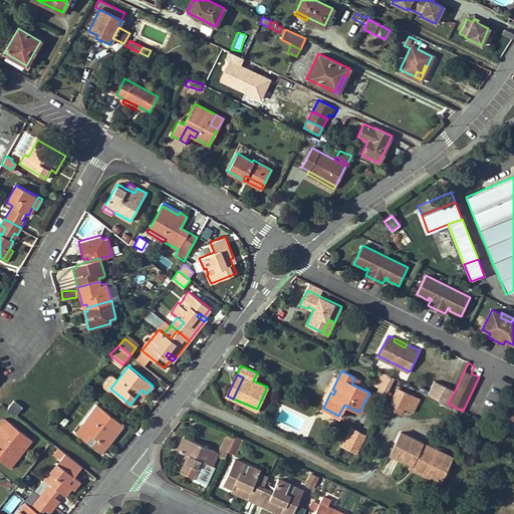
[(384,396),(392,381),(378,374),(374,383),(380,387),(377,392),(384,396)]
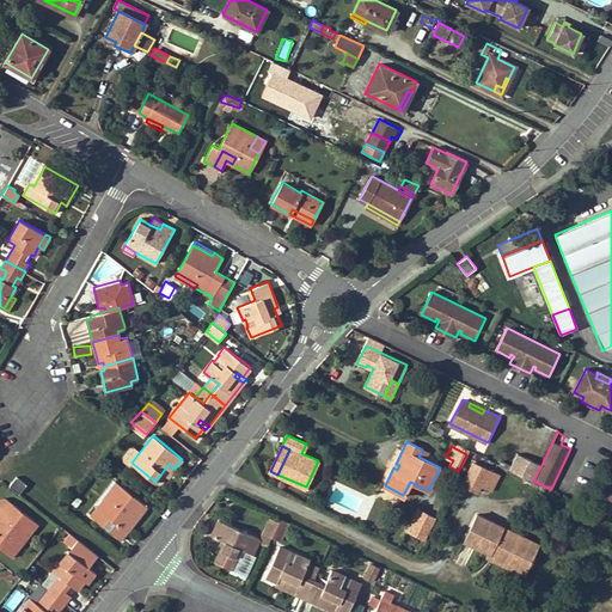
[(128,459),(132,463),(139,453),(135,450),(128,459)]
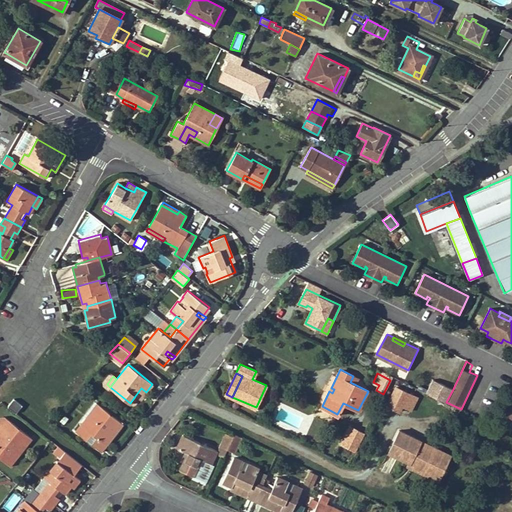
[(426,392),(446,402),(453,389),(433,378),(426,392)]
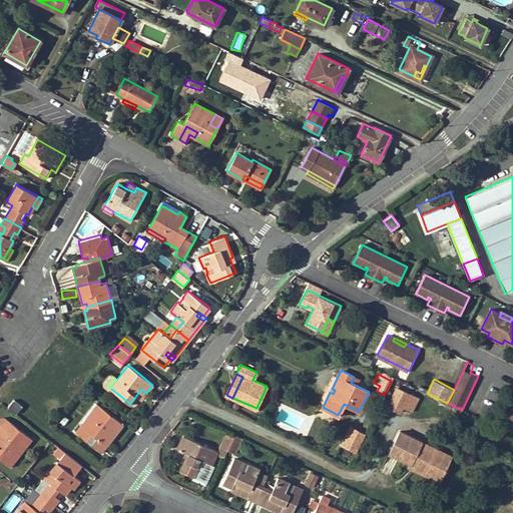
[(415,388),(404,382),(395,400),(406,406),(415,388)]
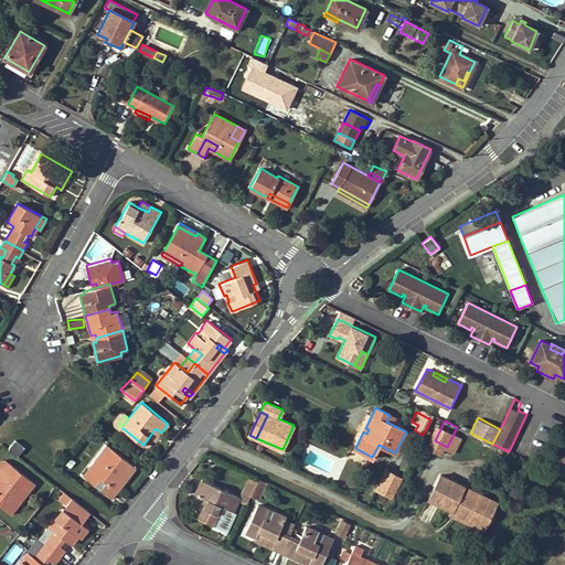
[(161,433),(156,428),(149,437),(155,440),(161,433)]
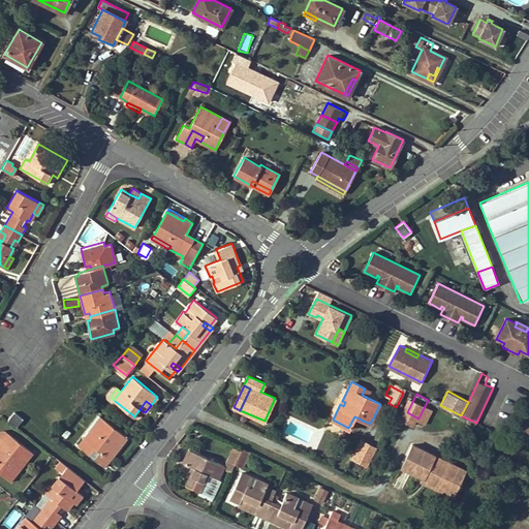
[(7,423),(17,430),(23,422),(13,414),(7,423)]
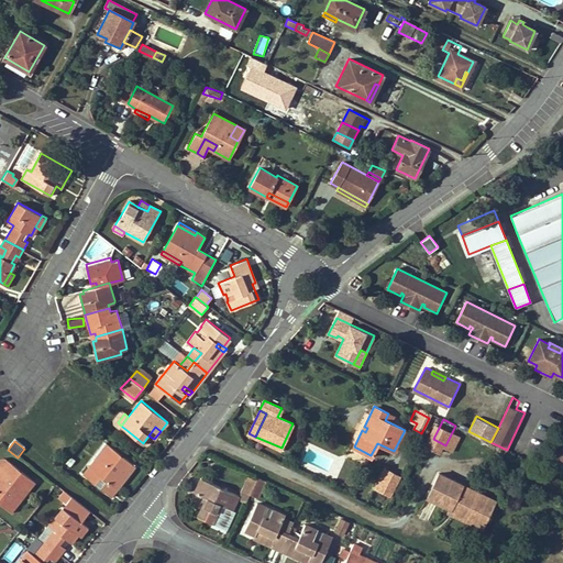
[(84,474),(96,483),(101,476),(117,488),(122,481),(120,479),(132,463),(105,441),(91,457),(95,460),(84,474)]
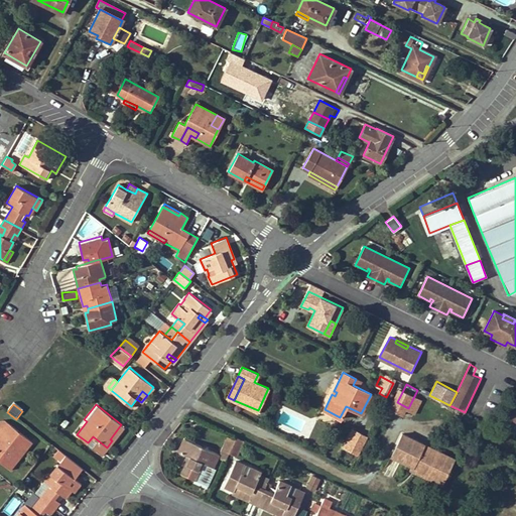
[(0,427),(0,434),(9,423),(6,420),(0,427)]
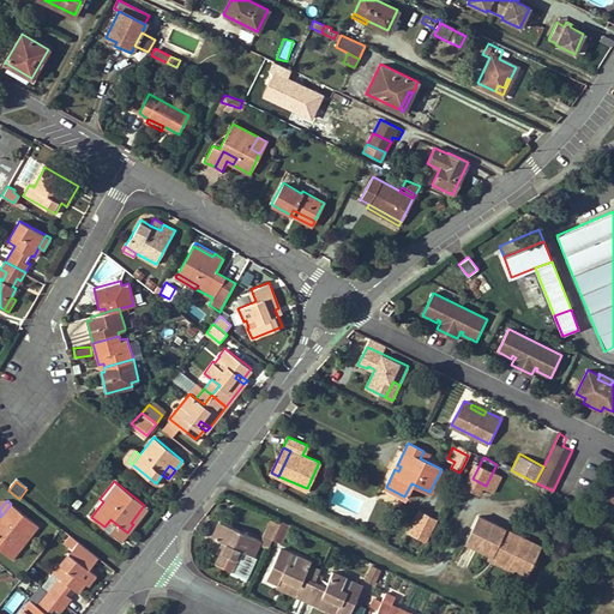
[(0,536),(5,541),(0,546),(0,549),(11,559),(24,542),(22,540),(35,523),(11,504),(0,517),(0,536)]
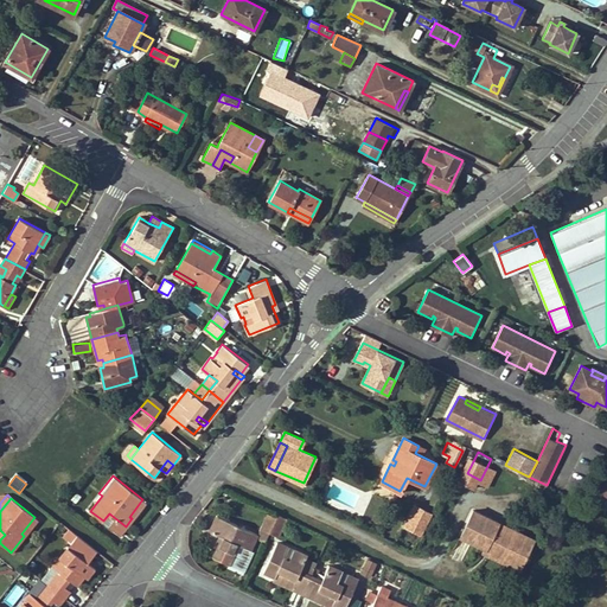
[(146,503),(142,499),(129,517),(132,518),(133,519),(146,503)]
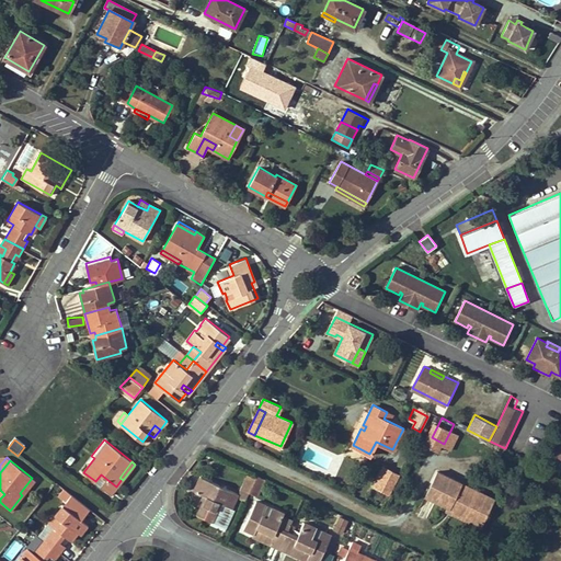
[(390,492),(399,474),(384,467),(375,485),(390,492)]
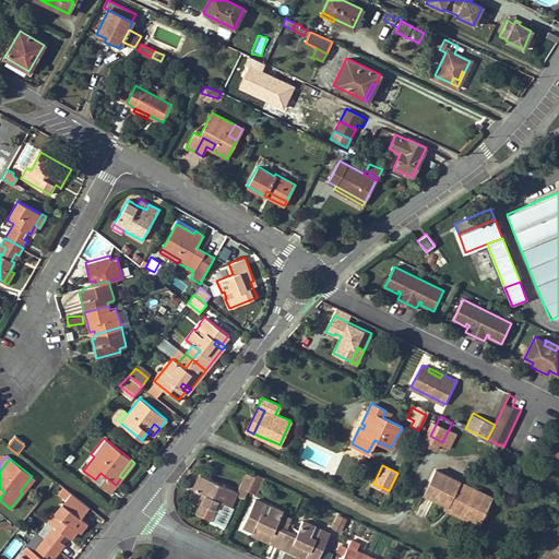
[(460,479),(436,468),(425,492),(445,503),(452,506),(449,510),(471,520),(472,516),(480,498),(456,486),(460,479)]
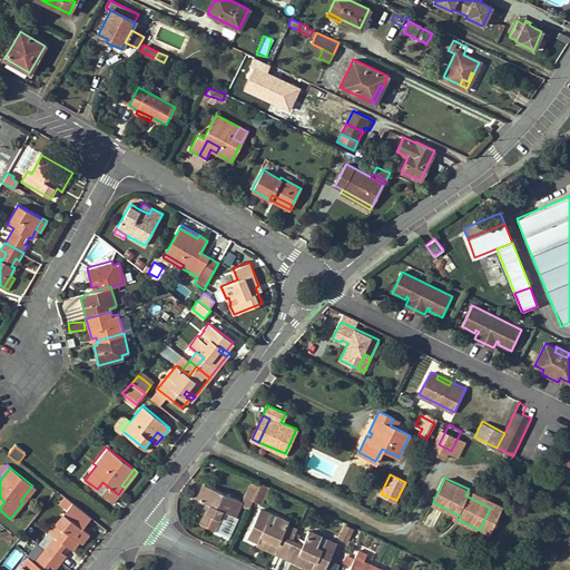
[(118,494),(102,482),(97,489),(114,502),(119,494),(118,494)]
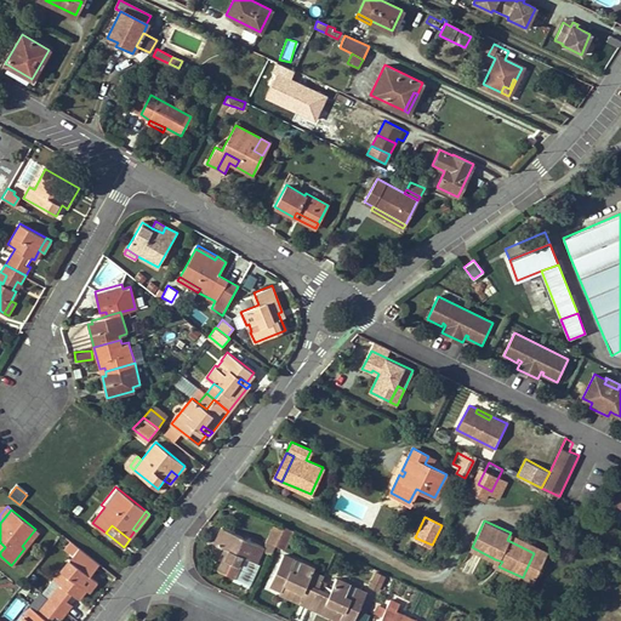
[(271,552),(281,529),(273,525),(267,539),(267,551),(271,552)]
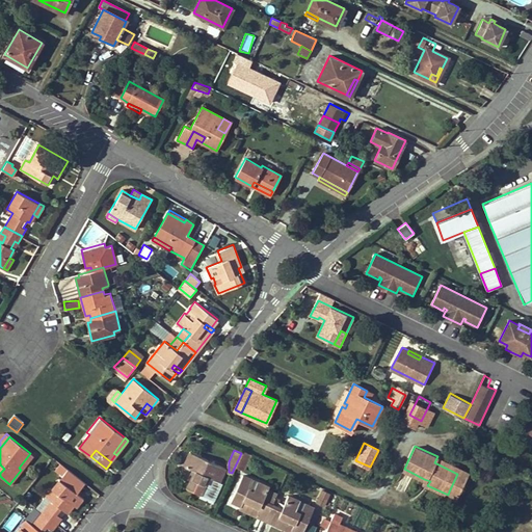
[(250,454),(245,451),(237,467),(243,470),(250,454)]
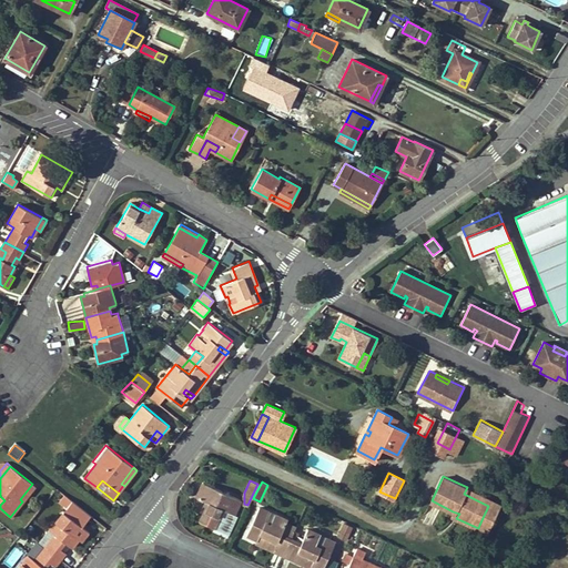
[(225,533),(241,499),(203,483),(195,497),(208,503),(199,520),(225,533)]
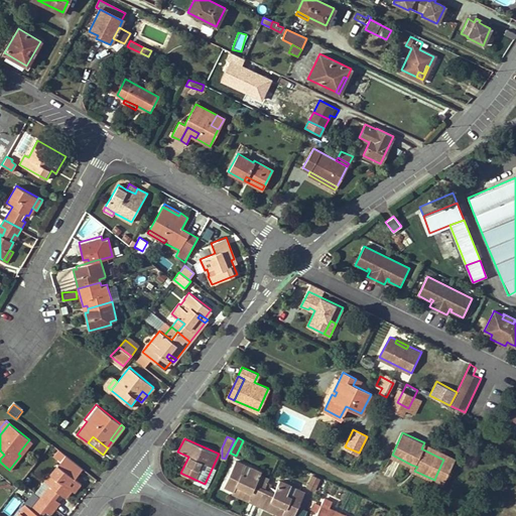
[(29,439),(18,454),(20,456),(32,440),(29,439)]
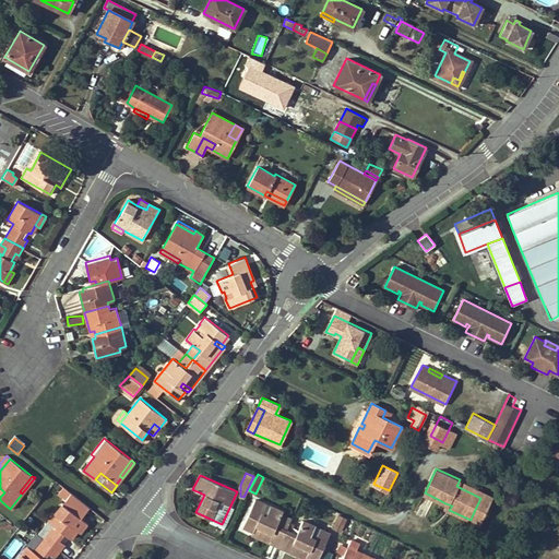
[(491,496),(460,479),(456,486),(480,498),(472,516),(471,520),(477,523),(491,496)]
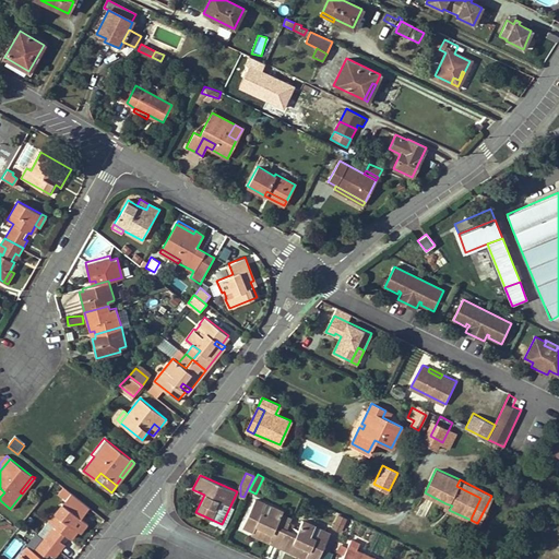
[(242,526),(253,531),(257,524),(261,526),(257,536),(278,546),(286,531),(275,526),(282,513),(283,510),(271,504),(270,506),(256,499),(242,526)]
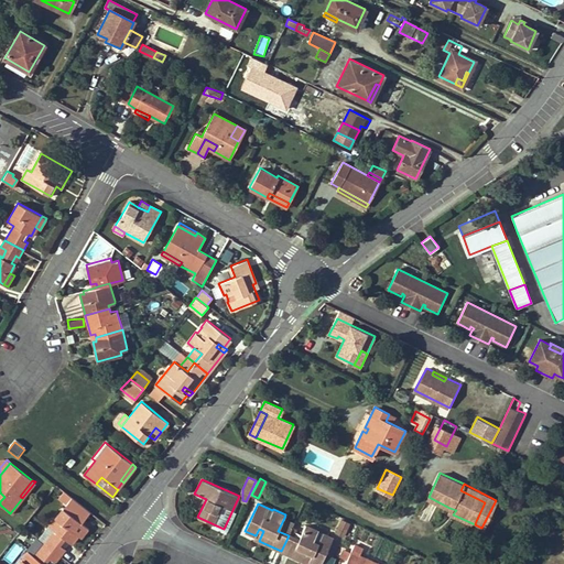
[(69,541),(72,543),(78,535),(86,525),(62,508),(49,524),(54,529),(43,542),(61,556),(66,549),(64,548),(69,541)]
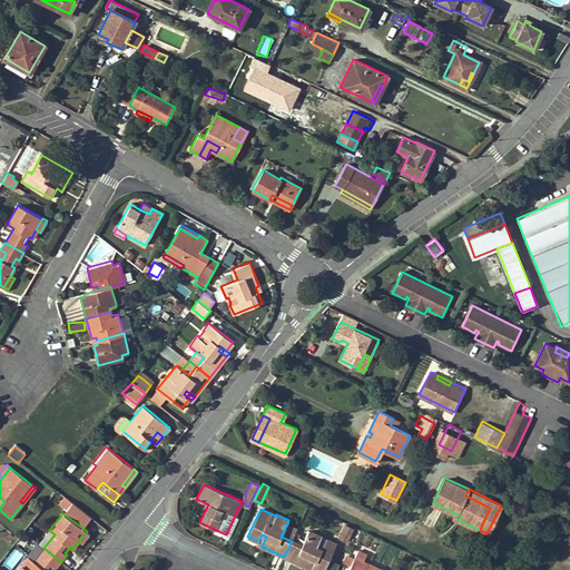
[(295,531),(297,529),(287,523),(281,537),(292,541),(295,531)]
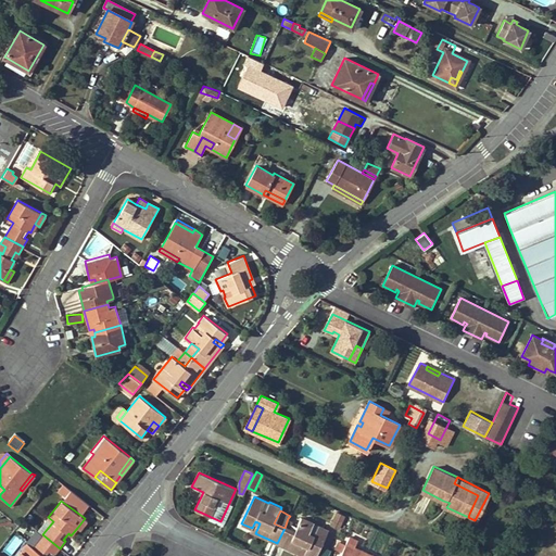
[(330,523),(339,527),(344,516),(336,512),(330,523)]
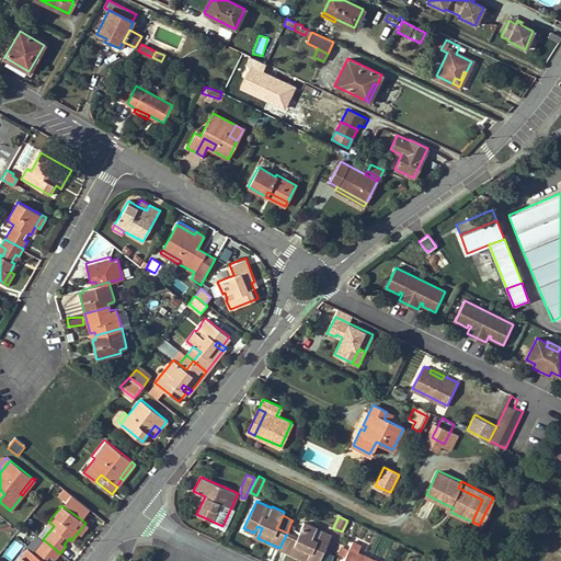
[(309,558),(316,560),(318,560),(331,535),(321,530),(322,529),(304,521),(297,537),(292,534),(296,526),(290,523),(287,533),(279,548),(307,560),(309,558)]
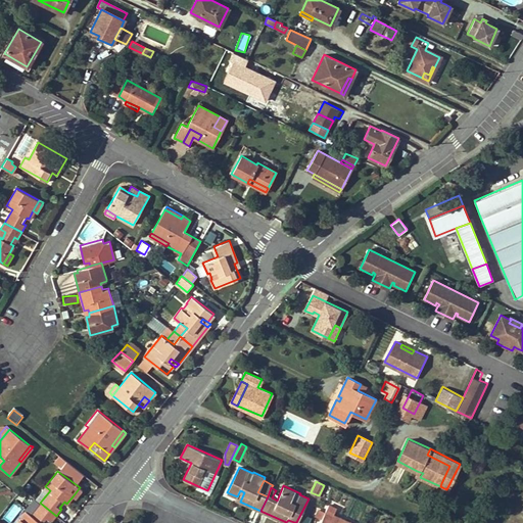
[(75,498),(82,489),(80,487),(73,496),(75,498)]
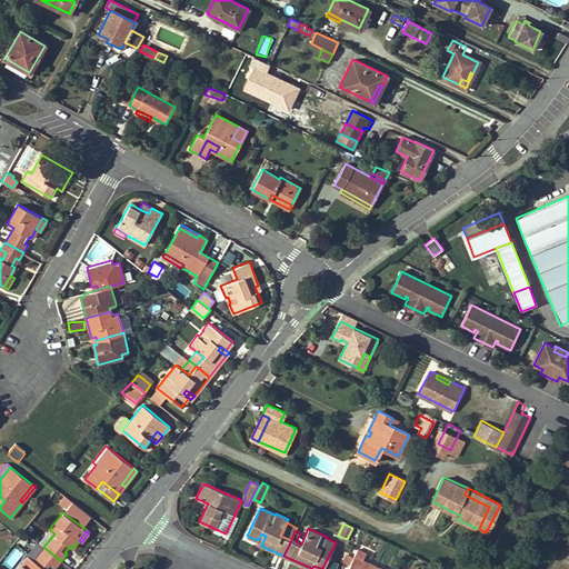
[(266,536),(261,533),(258,540),(256,543),(261,546),(266,536)]
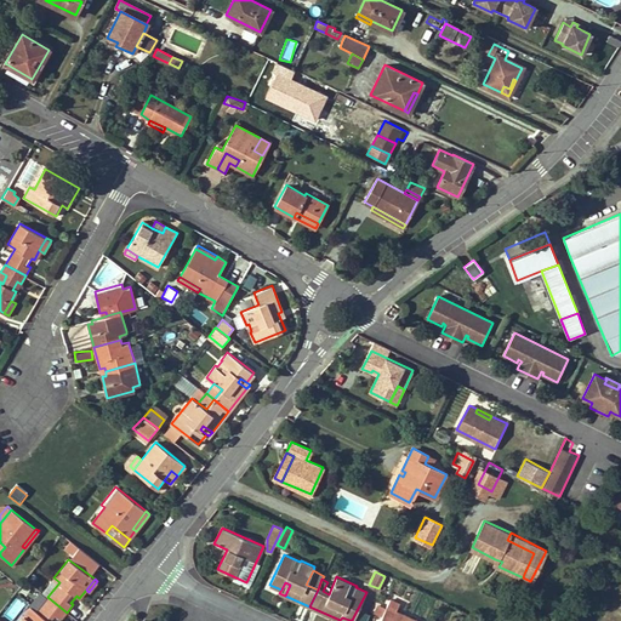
[(13,620),(24,602),(13,597),(4,616),(13,620)]
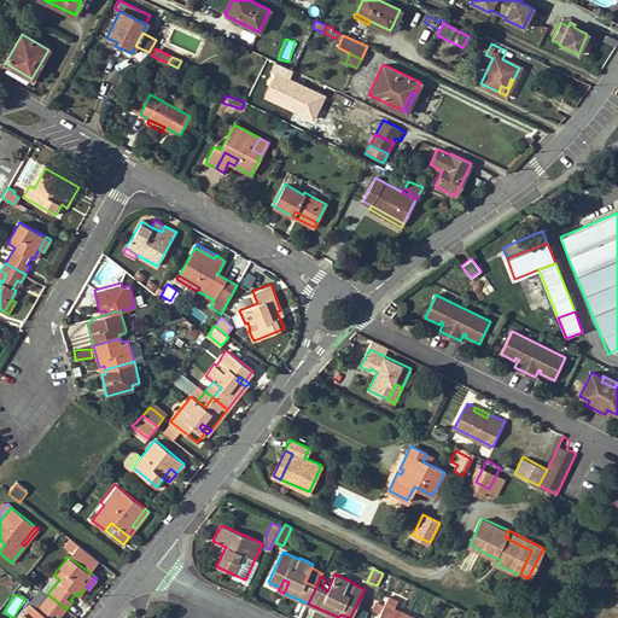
[(19,617),(54,617),(58,614),(60,617),(66,610),(47,594),(36,608),(30,604),(19,617)]
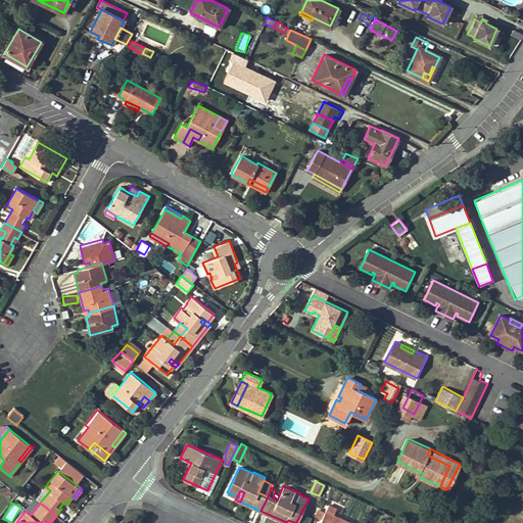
[(328,505),(319,522),(352,522),(340,517),(340,518),(333,515),(336,509),(328,505)]
